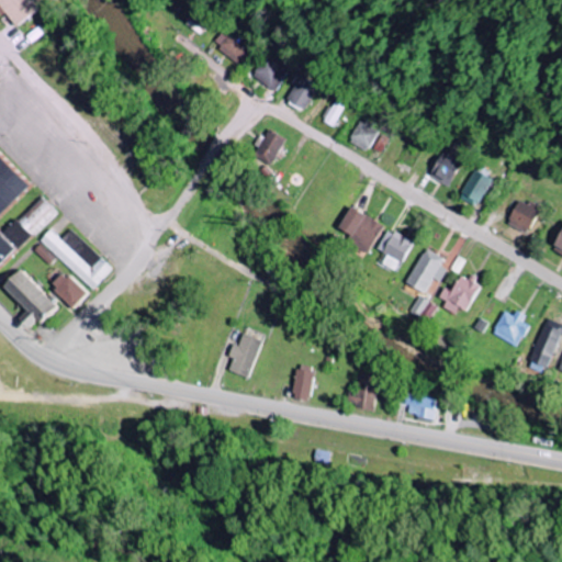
[(0,0),(0,13),(2,17),(7,12),(17,27),(44,7),(38,0),(0,0)]
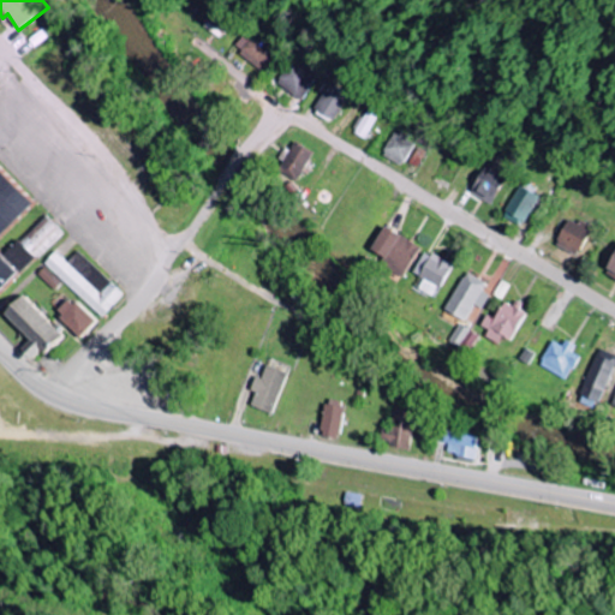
[(204,29),(224,39),(233,21),(214,10),(204,29)]
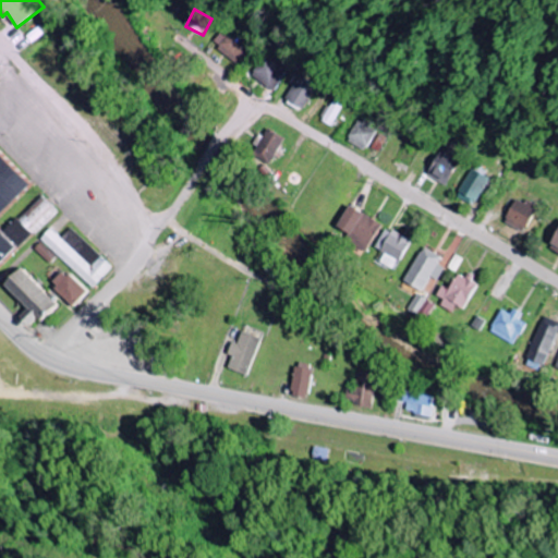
[(211,44),(241,64),(253,49),(223,27),(211,44)]
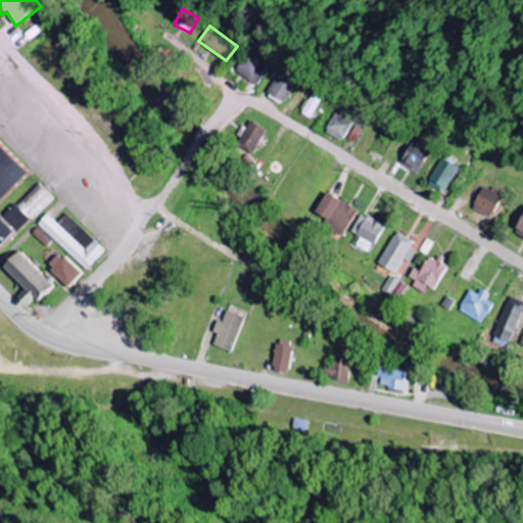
[(235,72),(254,85),(267,67),(247,53),(235,72)]
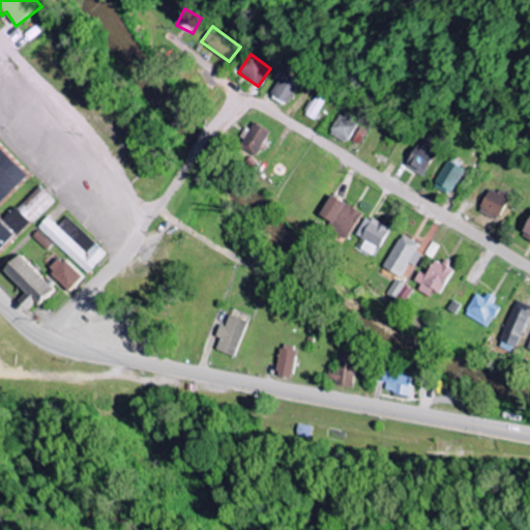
[(287,104),(300,81),(284,71),(270,93),(287,104)]
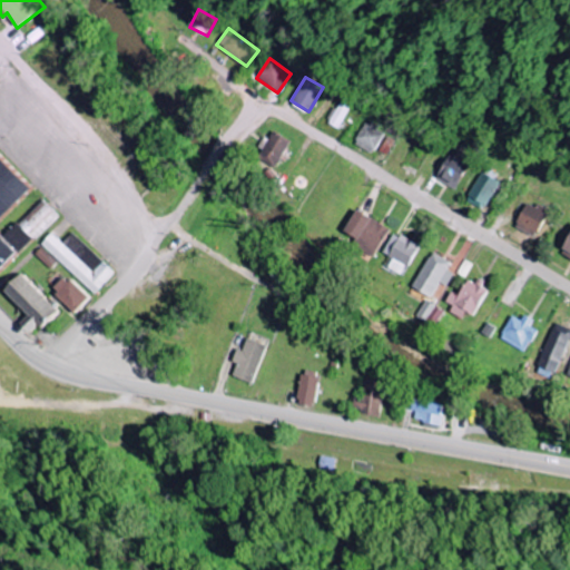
[(327,123),(340,128),(353,100),(341,95),(327,123)]
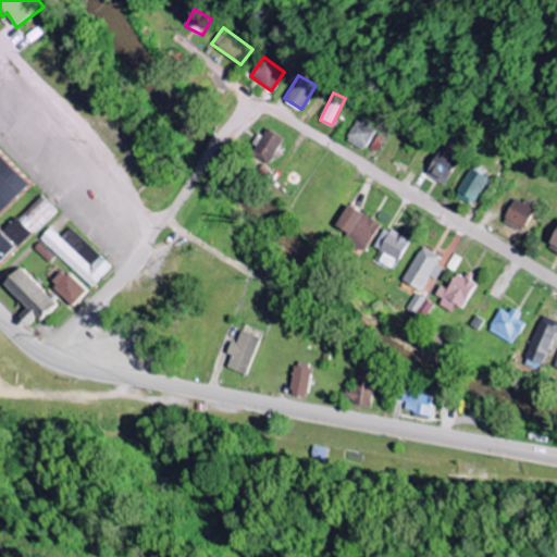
[(357,120),(345,139),(363,150),(375,131),(357,120)]
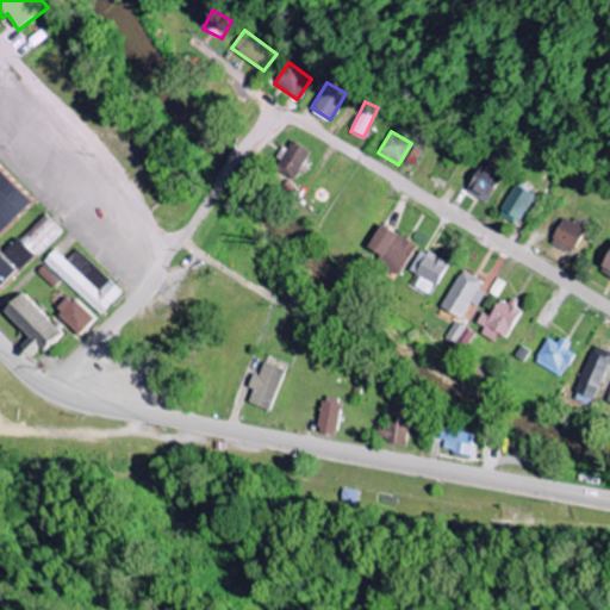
[(279,172),(299,179),(310,149),(290,142),(279,172)]
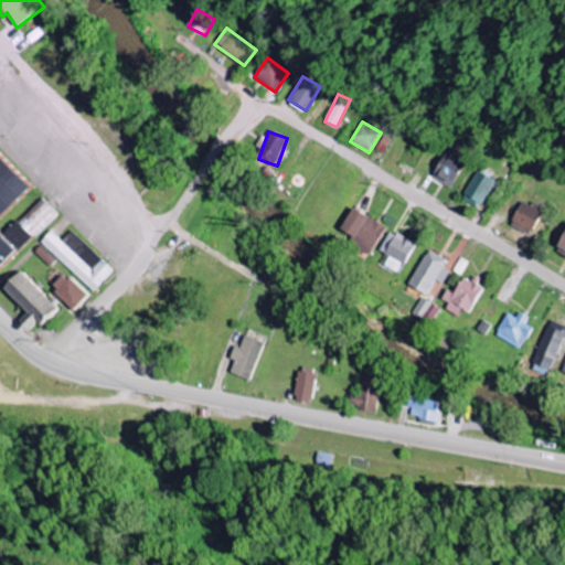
[(383,155),(390,138),(382,135),(375,151),(383,155)]
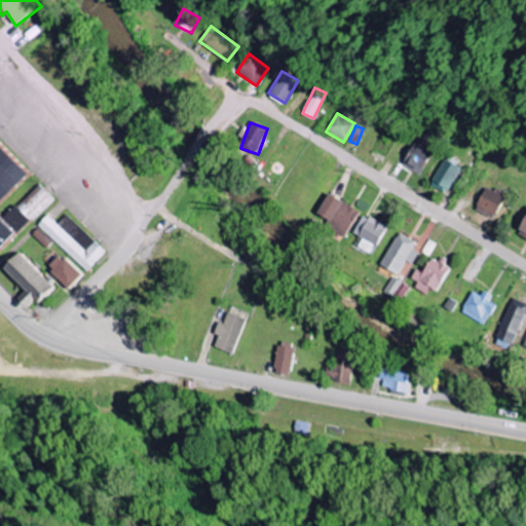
[(422,175),(433,148),(413,142),(403,167),(422,175)]
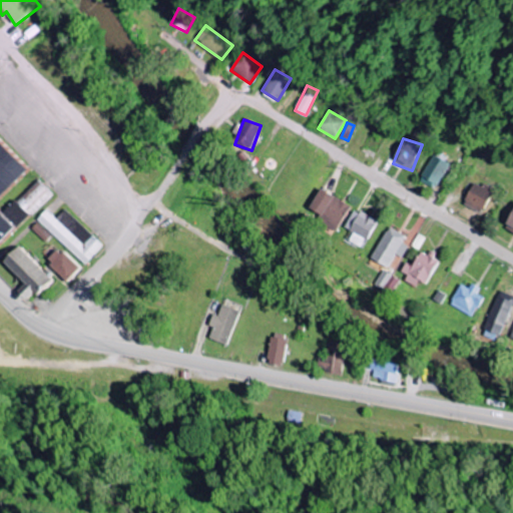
[(0,243),(52,194),(38,180),(3,214),(0,211),(0,197),(28,170),(0,140),(0,243)]
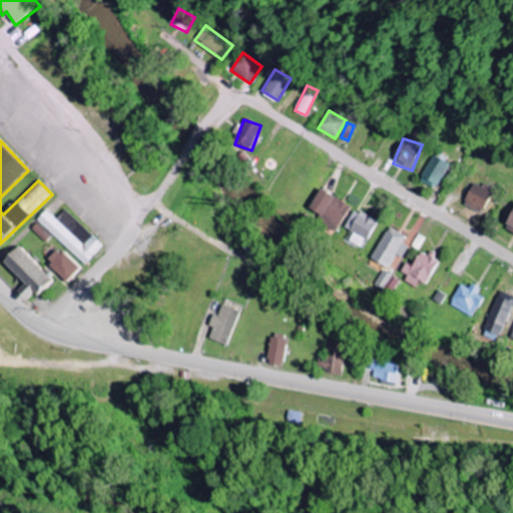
[(450,164),(433,155),(419,180),(435,189),(450,164)]
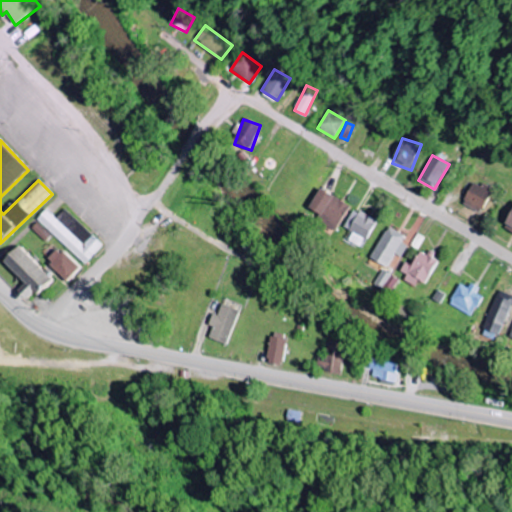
[(490,190),(470,183),(463,205),(483,212),(490,190)]
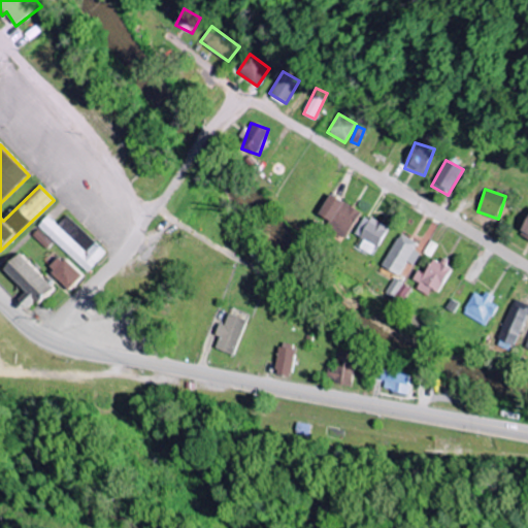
[(331,220),(328,228),(349,238),(362,210),(330,195),(321,215),(331,220)]
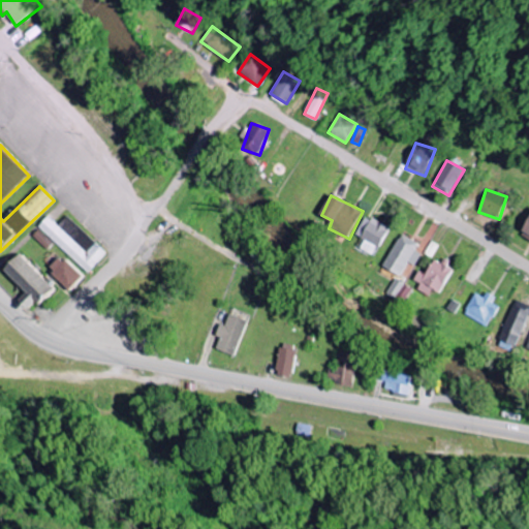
[(57,225),(48,216),(37,227),(87,273),(105,253),(66,216),(57,225)]
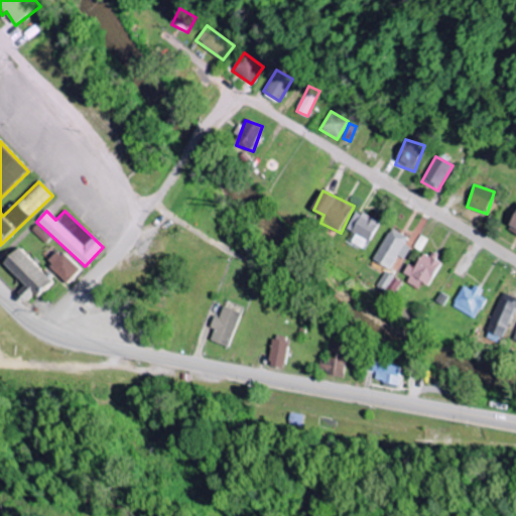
[(353,243),(367,249),(380,221),(357,211),(348,230),(357,234),(353,243)]
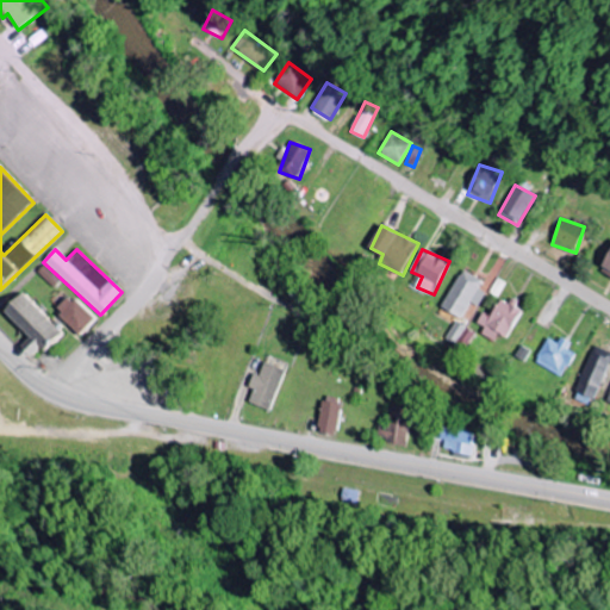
[(61,280),(44,265),(37,272),(54,288),(61,280)]
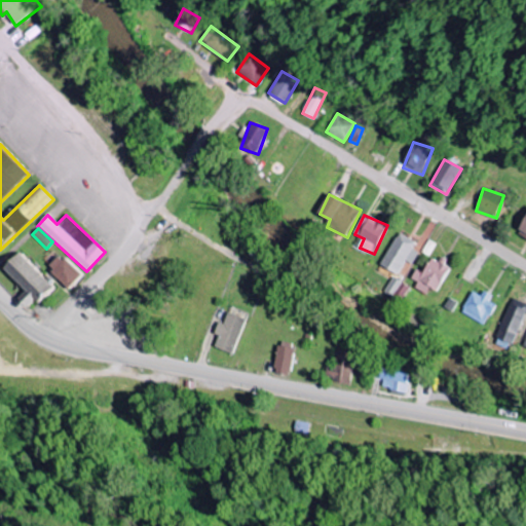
[(381,268),(402,277),(402,275),(405,277),(421,243),(399,232),(381,268)]
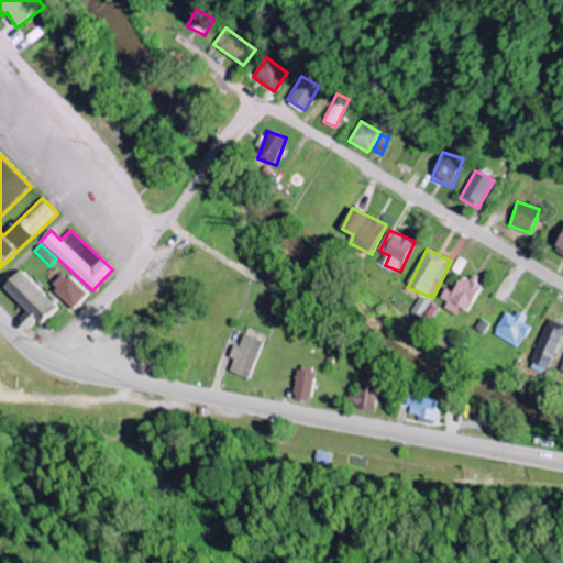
[(26,311),(18,320),(26,329),(35,321),(39,324),(56,308),(20,271),(2,287),(26,311)]
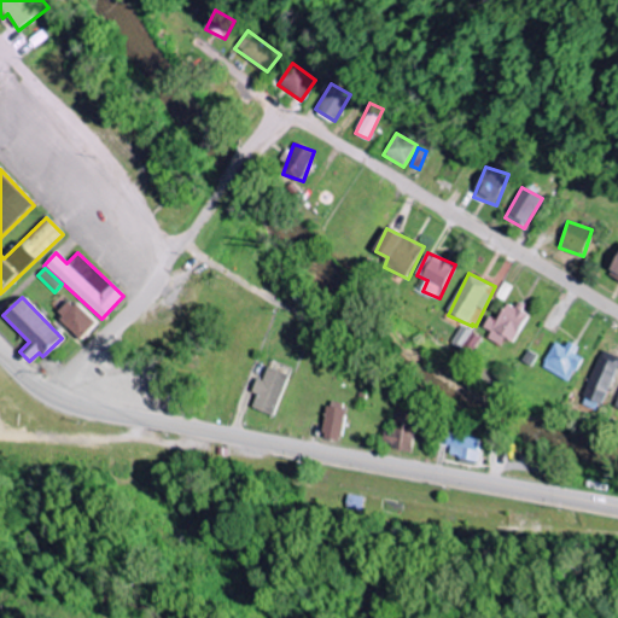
[(95,324),(69,298),(54,315),(81,339),(95,324)]
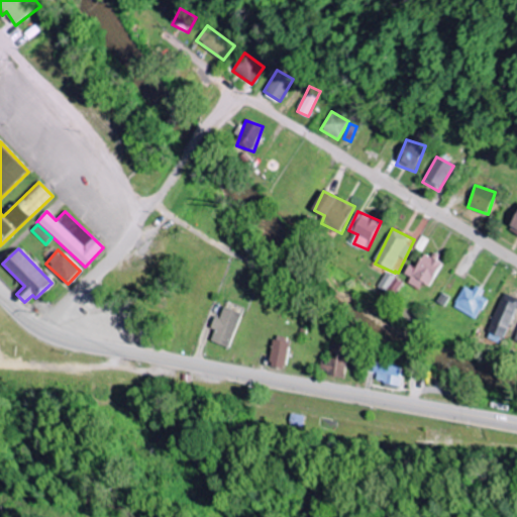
[(411,265),(406,274),(412,278),(409,283),(420,289),(423,283),(431,287),(443,264),(425,254),(417,269),(411,265)]
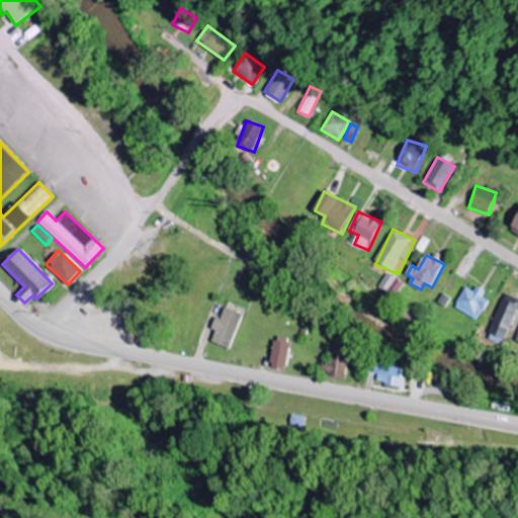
[(397,279),(389,273),(379,287),(387,292),(397,279)]
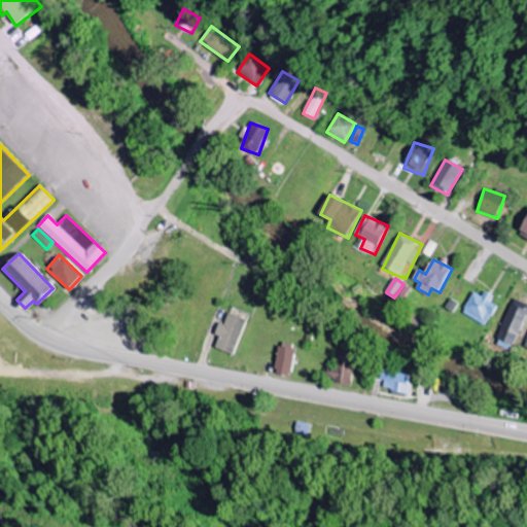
[(497,297),(486,291),(483,296),(475,292),(463,312),(484,323),(497,297)]
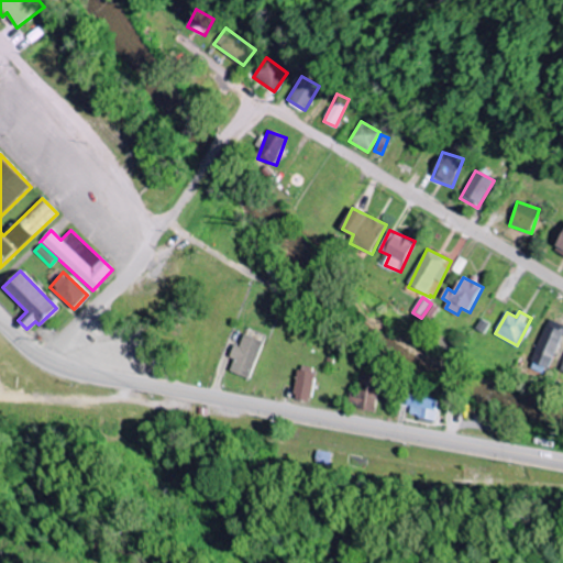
[(562,334),(562,330),(547,324),(533,363),(551,370),(562,334)]
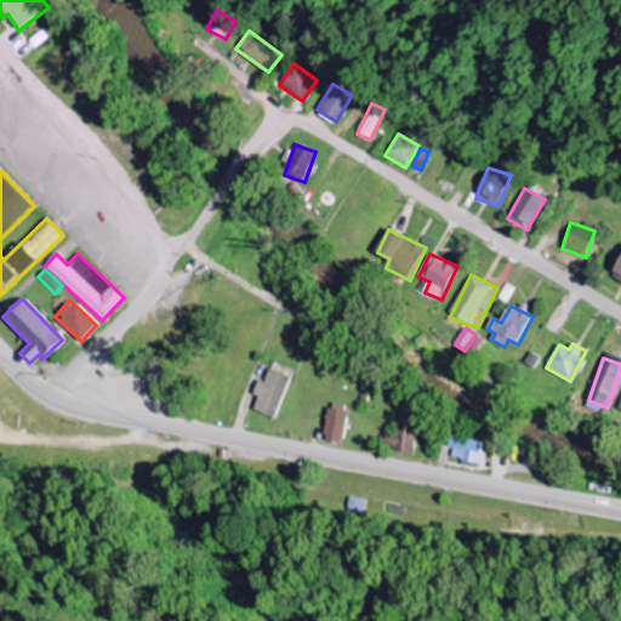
[(251,410),(274,419),(290,376),(268,369),(263,382),(257,380),(252,396),(256,397),(251,410)]
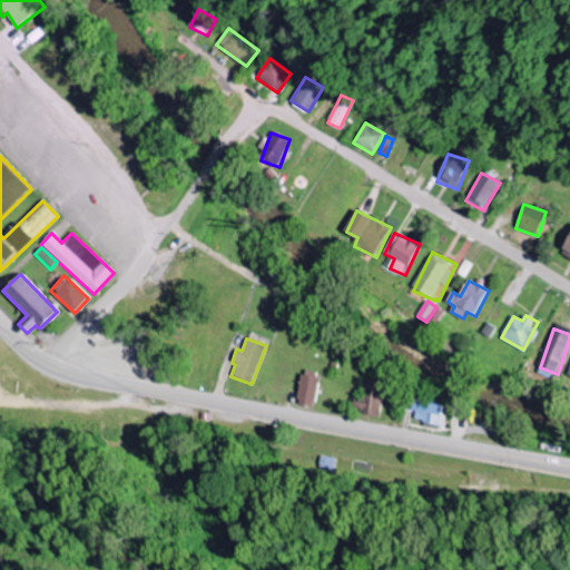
[(318,374),(302,370),(295,404),(312,408),(318,374)]
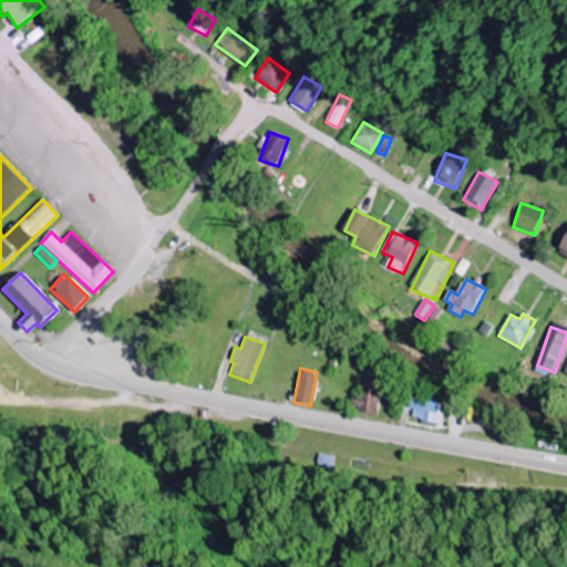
[(360,397),(351,395),(350,411),(378,413),(381,379),(362,378),(360,397)]
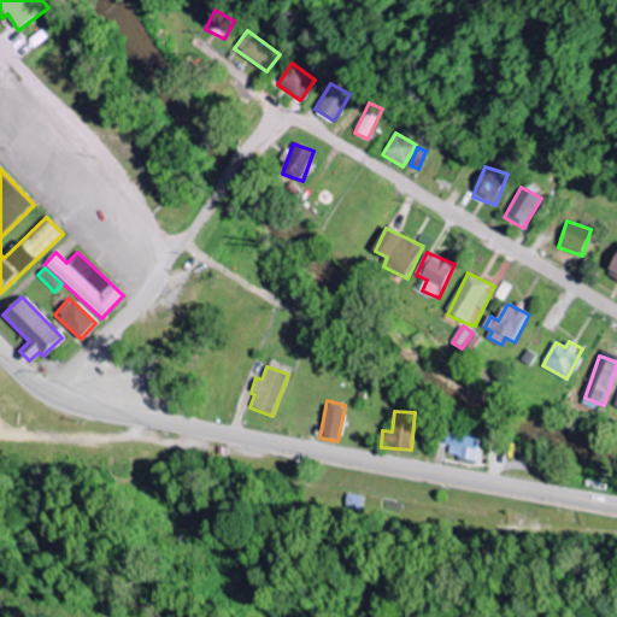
[(446,444),(450,445),(447,456),(475,462),(481,439),(448,432),(446,444)]
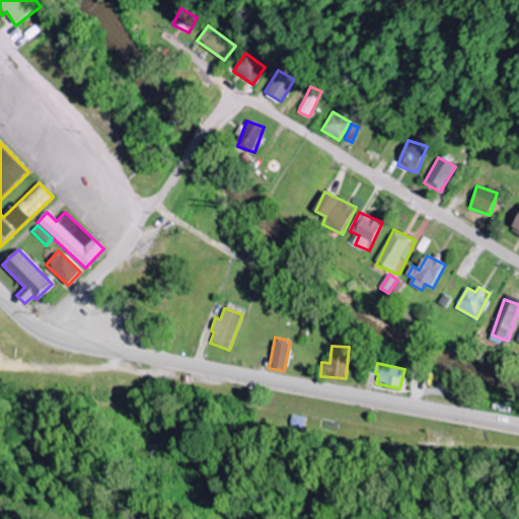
All buildings are outlined.
